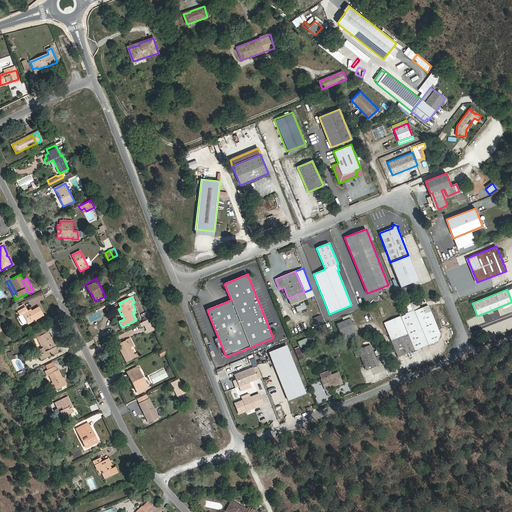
[(296,312),(306,309),(303,303),(294,307),(296,312)]
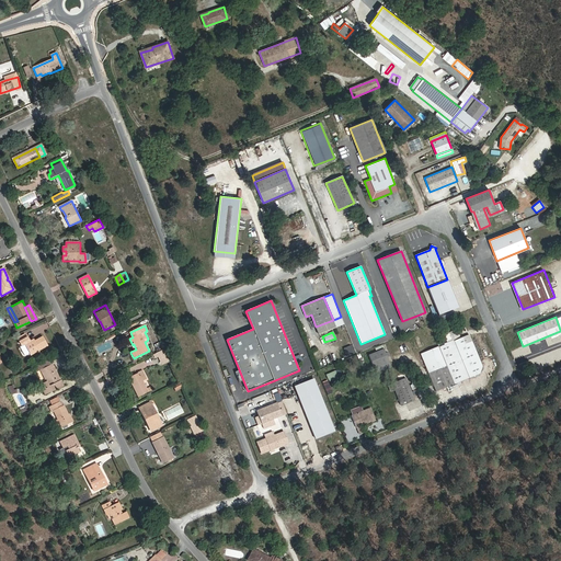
[(48,345),(43,336),(34,341),(33,340),(30,342),(27,338),(20,342),(22,346),(24,344),(30,354),(37,350),(36,348),(38,347),(39,351),(48,345)]
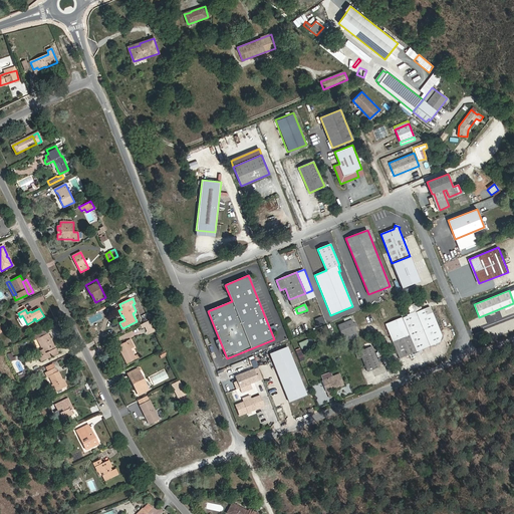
[(430,346),(417,313),(386,325),(400,358),(430,346)]
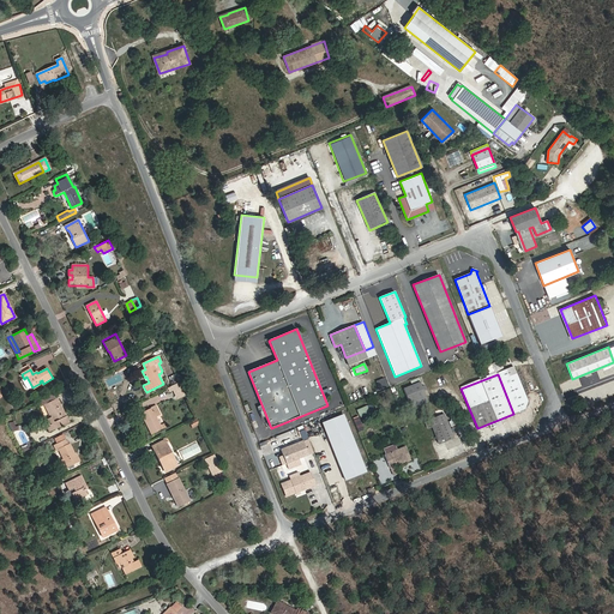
[(375,381),(379,391),(387,387),(384,378),(375,381)]
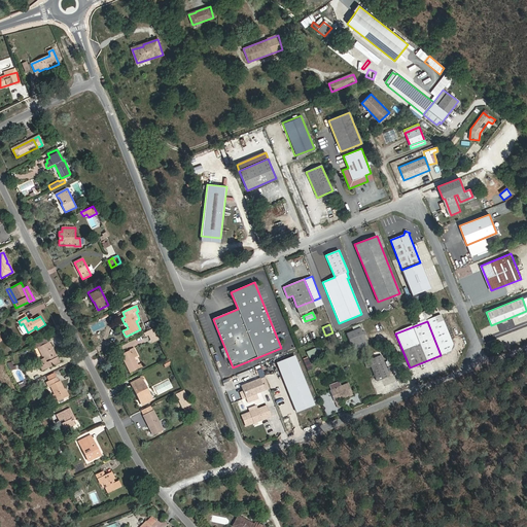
[(310,338),(322,334),(319,325),(307,329),(310,338)]
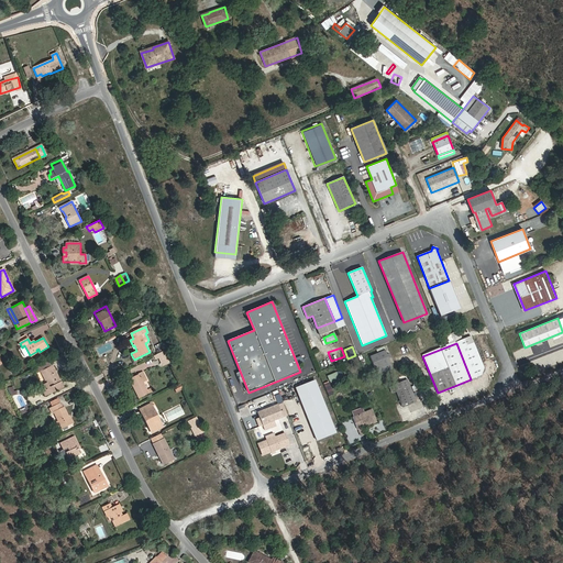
[(393,368),(385,351),(370,356),(377,374),(393,368)]
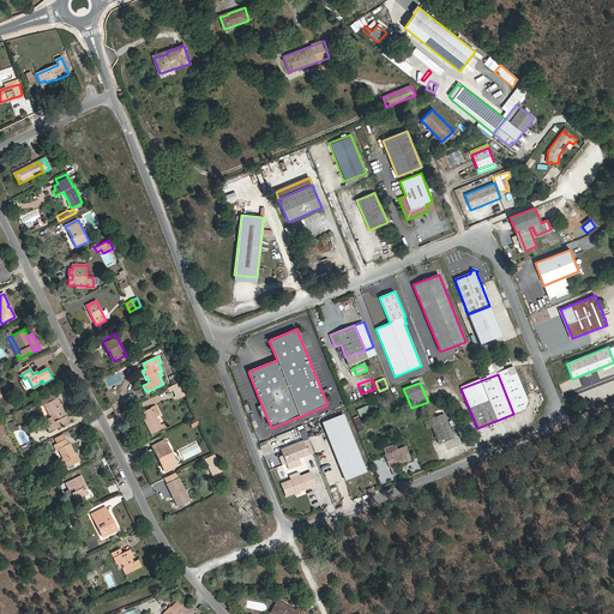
[(66,417),(56,399),(54,401),(52,396),(38,402),(41,407),(44,404),(50,417),(54,422),(49,425),(52,431),(70,422),(66,416),(66,417)]
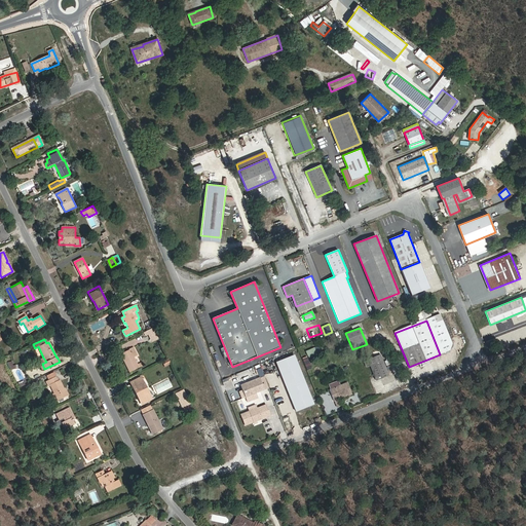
[(139,368),(134,358),(138,355),(134,347),(129,349),(129,350),(122,354),(126,363),(125,364),(129,372),(139,368)]
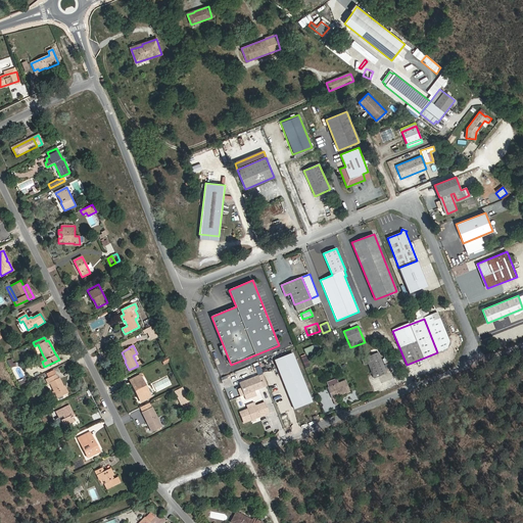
[(387,373),(379,352),(366,358),(374,378),(387,373)]
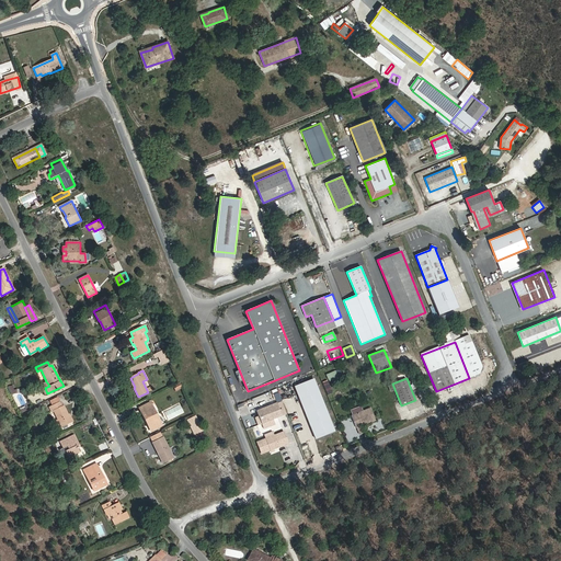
[(334,432),(313,379),(295,387),(316,439),(334,432)]
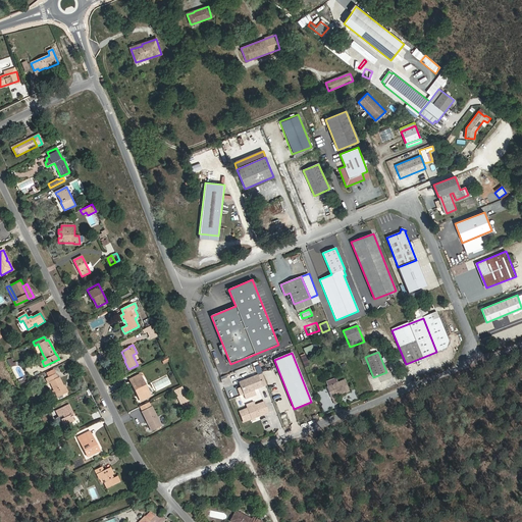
[(160,359),(163,365),(169,361),(166,356),(160,359)]
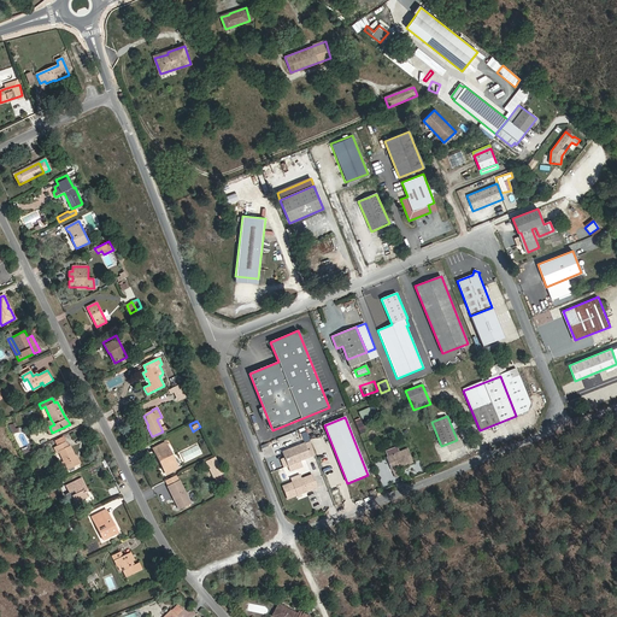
[(10,434),(24,430),(24,428),(15,429),(13,423),(9,424),(10,434)]
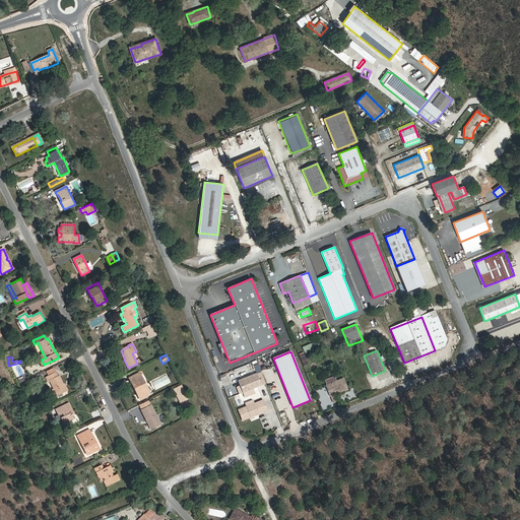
[(261,372),(236,380),(244,403),(252,400),(248,390),(265,385),(261,372)]
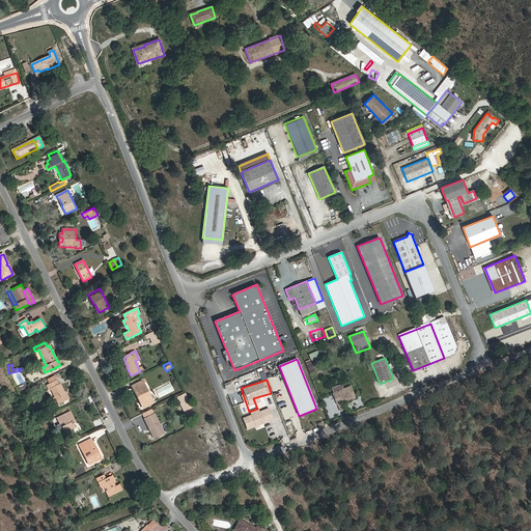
[(59,385),(57,381),(47,386),(49,390),(51,389),(59,385)]
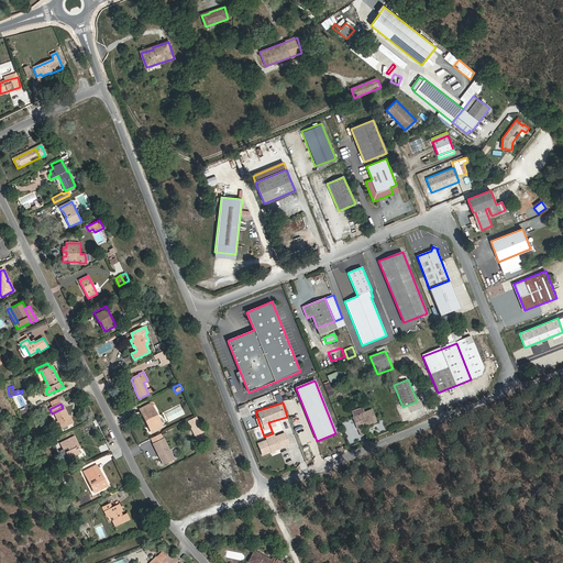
[(158,420),(151,404),(140,410),(143,418),(145,417),(148,426),(147,426),(151,432),(162,428),(157,420),(158,420)]
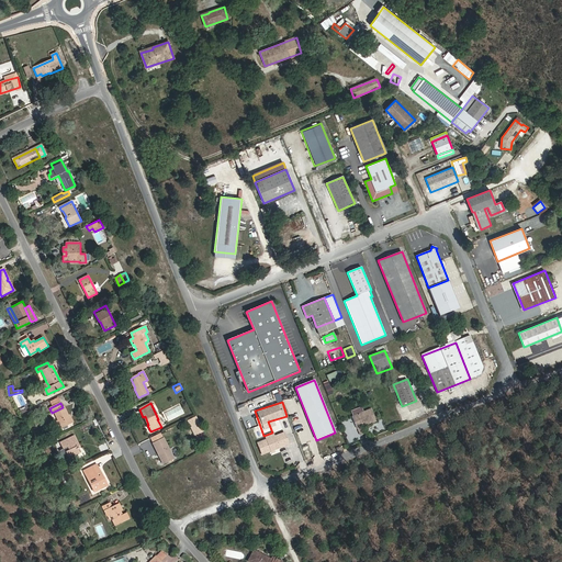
[(70,424),(67,417),(68,416),(66,412),(65,412),(63,407),(54,412),(58,420),(56,422),(59,428),(70,424)]
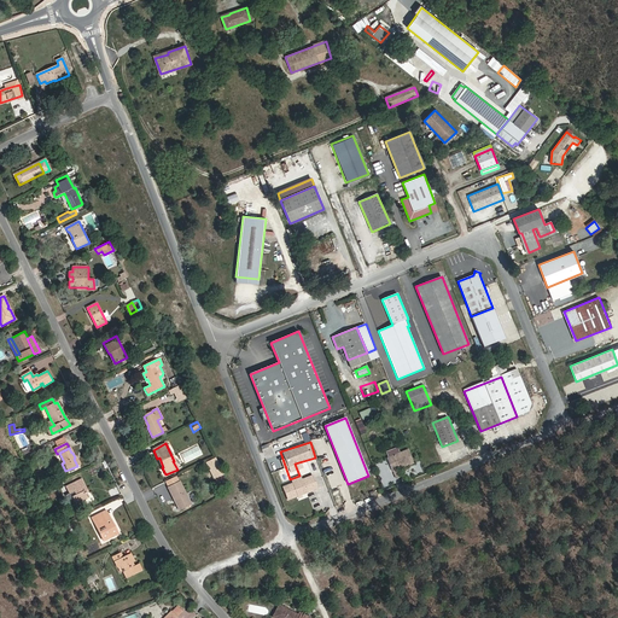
[(414,462),(408,450),(401,453),(398,448),(386,452),(389,458),(388,459),(392,471),(414,462)]
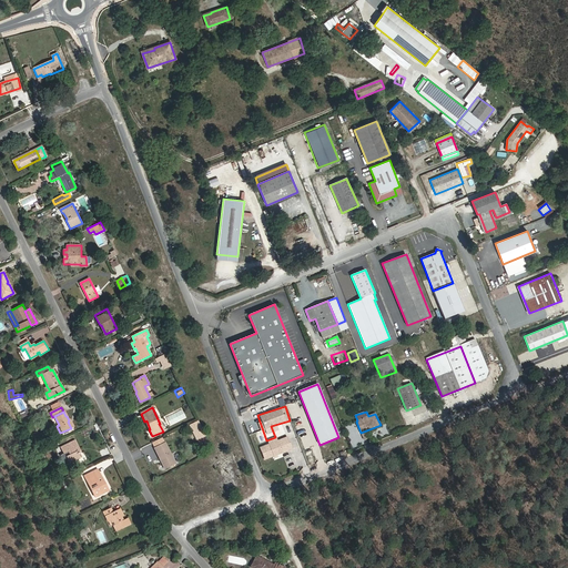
[(189,424),(194,440),(202,438),(196,422),(189,424)]
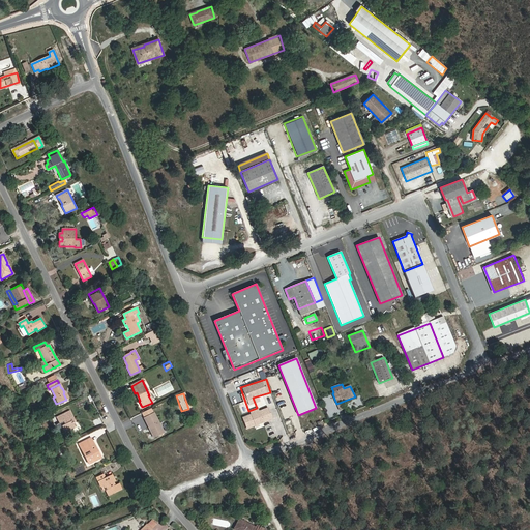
[(247,429),(272,419),(268,408),(243,418),(247,429)]
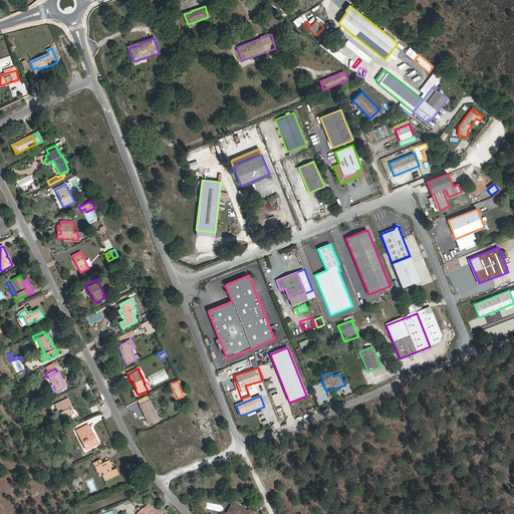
[(149,401),(147,397),(138,402),(140,405),(149,401)]
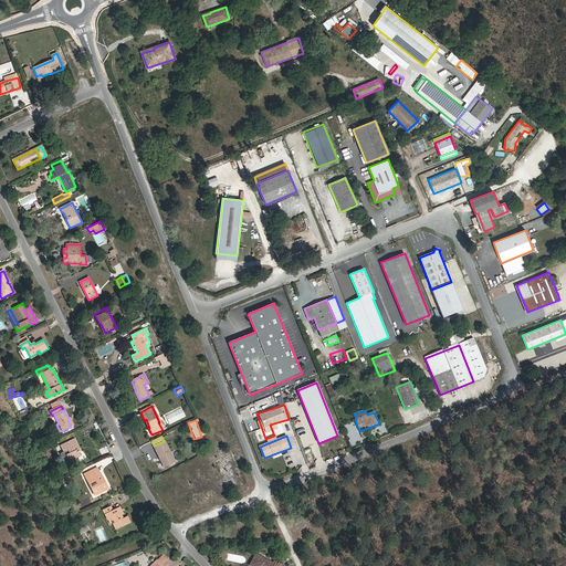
[(80,448),(75,438),(64,443),(67,449),(70,453),(65,456),(69,462),(80,457),(77,451),(76,450),(80,448)]
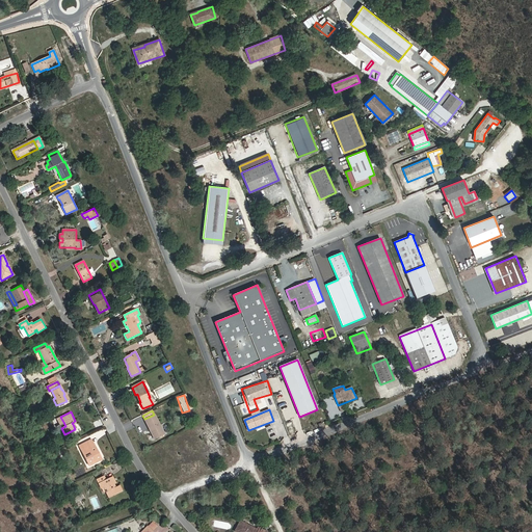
[(164,434),(154,415),(144,419),(155,440),(164,434)]
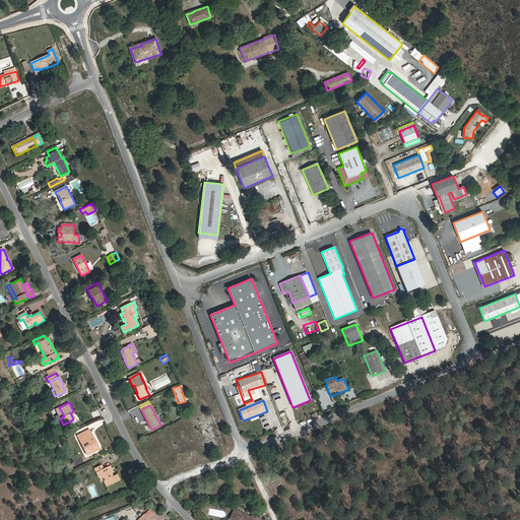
[(100,449),(89,430),(77,436),(79,440),(80,439),(84,447),(83,447),(87,455),(100,449)]
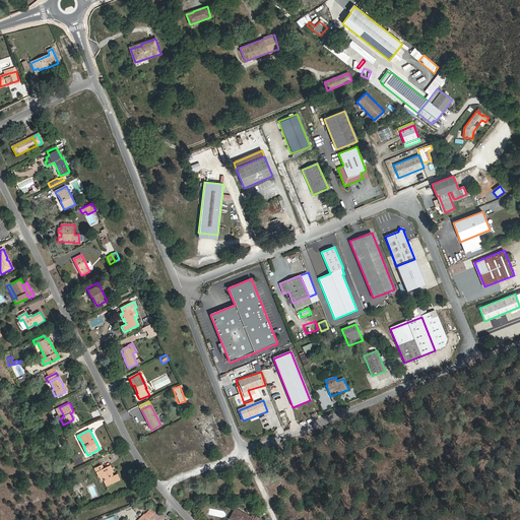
[(120,480),(117,474),(112,477),(110,474),(107,467),(103,469),(102,465),(94,468),(100,477),(102,476),(104,480),(107,486),(120,480)]
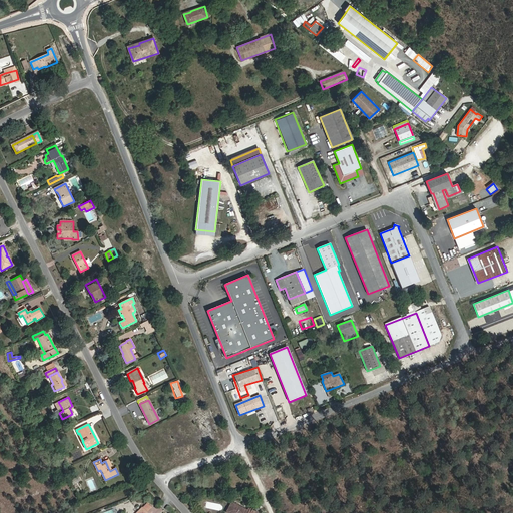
[(73,484),(81,480),(78,476),(71,480),(73,484)]
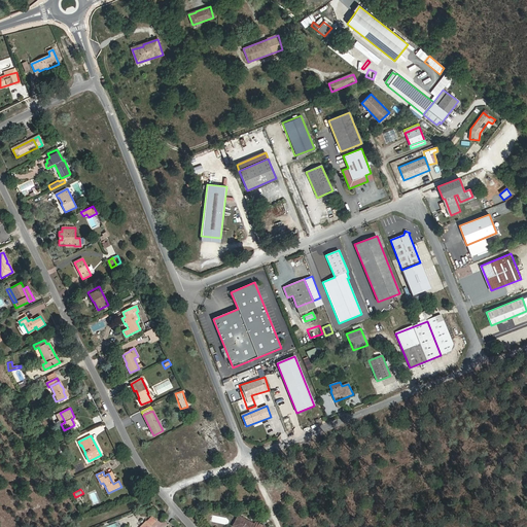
[(150,526),(155,521),(151,517),(146,522),(150,526)]
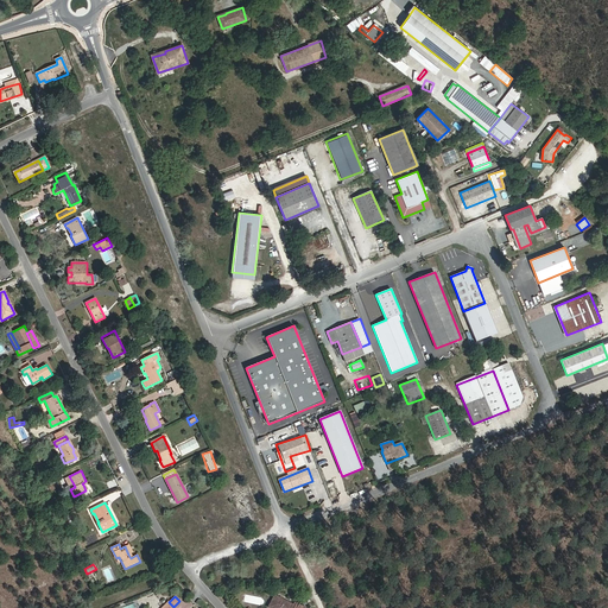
[(303,607),(304,607),(297,603),(295,607),(274,596),(268,607),(270,607),(303,607)]
